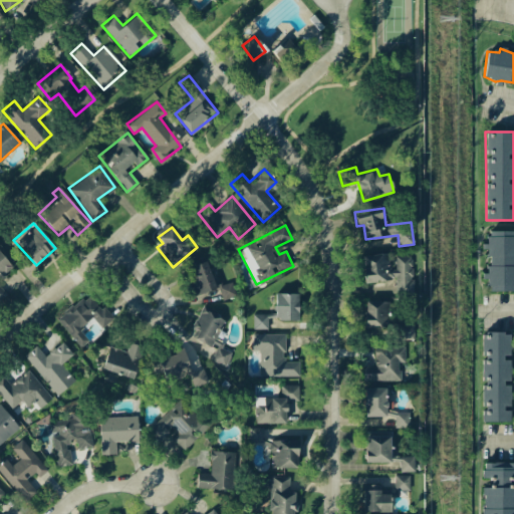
[(513,264),(513,261),(513,257),(513,235),(511,231),(489,231),(485,243),(482,244),(489,259),(489,261),(485,273),(482,274),(482,278),(484,279),(490,291),(513,291),(513,286),(513,264)]
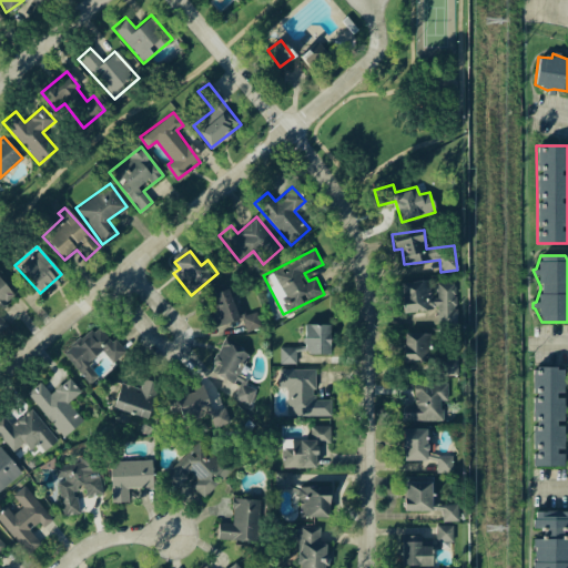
[(0,332),(8,326),(0,317),(0,307),(14,296),(0,277),(0,332)]
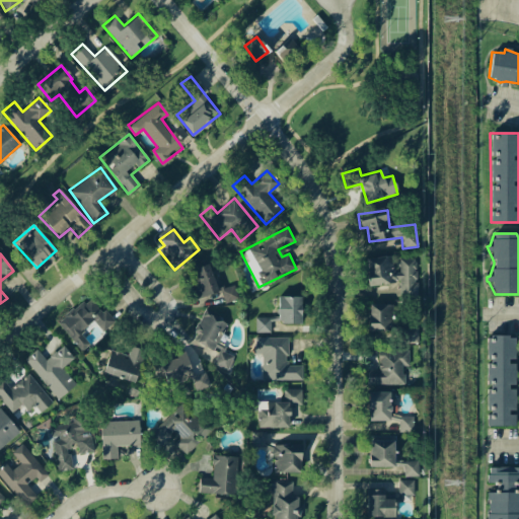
[(366,257),(367,285),(399,285),(399,296),(417,296),(416,258),(398,258),(399,272),(392,272),(392,256),(366,257)]
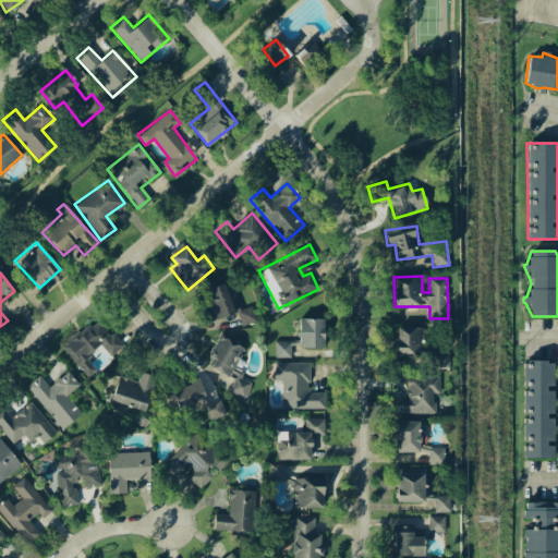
[(237,313),(240,326),(254,323),(250,307),(240,310),(240,306),(231,308),(225,282),(201,289),(209,320),(237,313)]
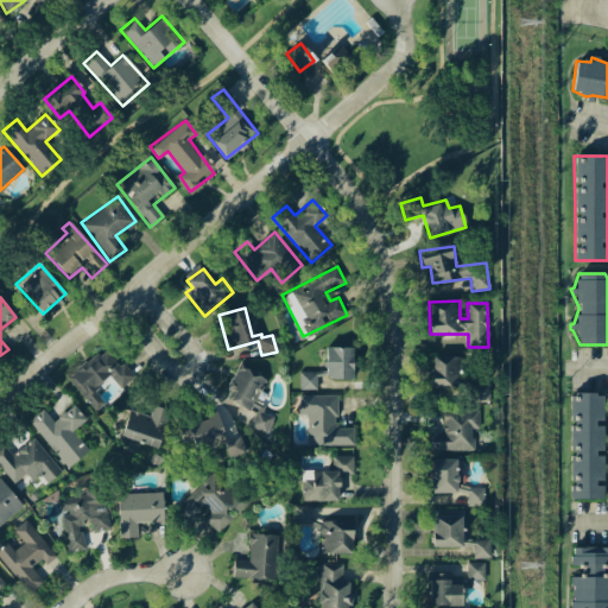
[(352,379),(353,347),(325,347),(325,379),(352,379)]
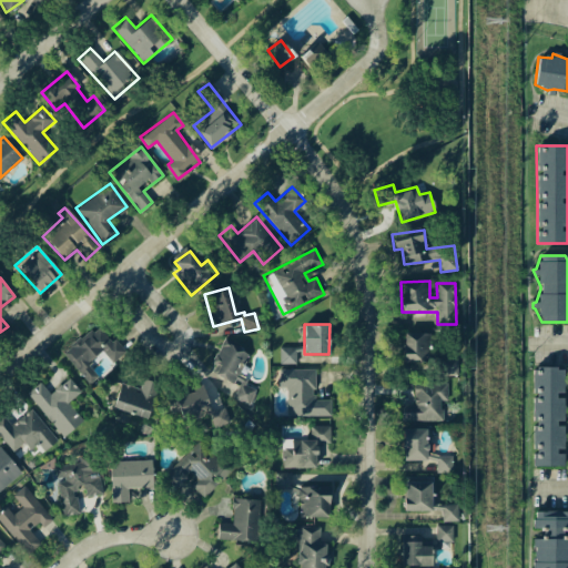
[(63,354),(89,384),(98,376),(87,364),(102,351),(113,363),(122,355),(95,325),(63,354)]
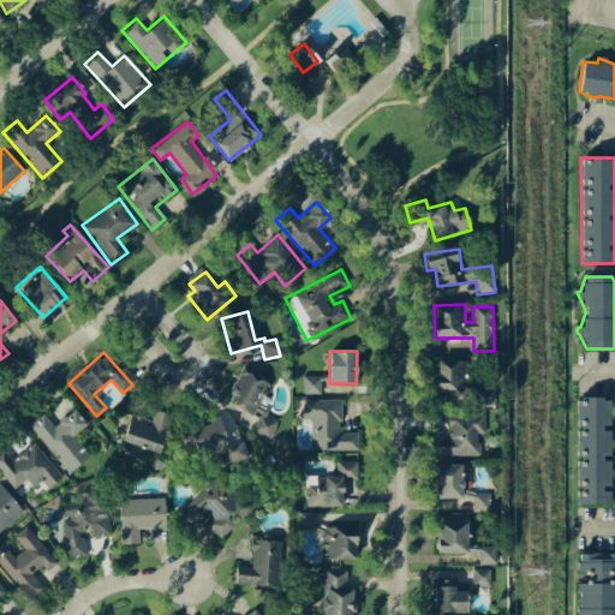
[(495,389),(461,388),(463,360),(437,360),(436,393),(469,394),(469,406),(494,407),(495,389)]
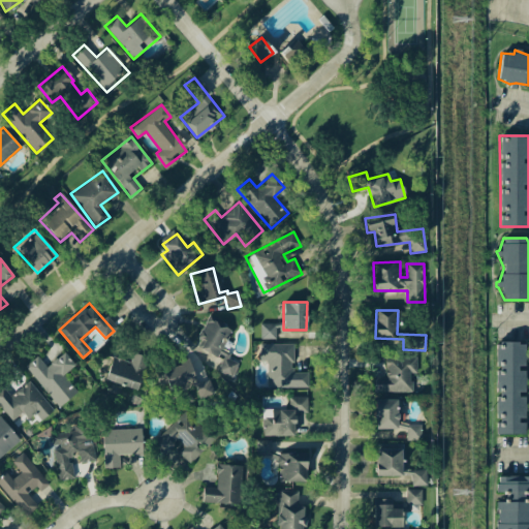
[(230,329),(205,318),(194,346),(222,356),(217,371),(232,377),(238,363),(226,359),(228,352),(223,350),(230,329)]
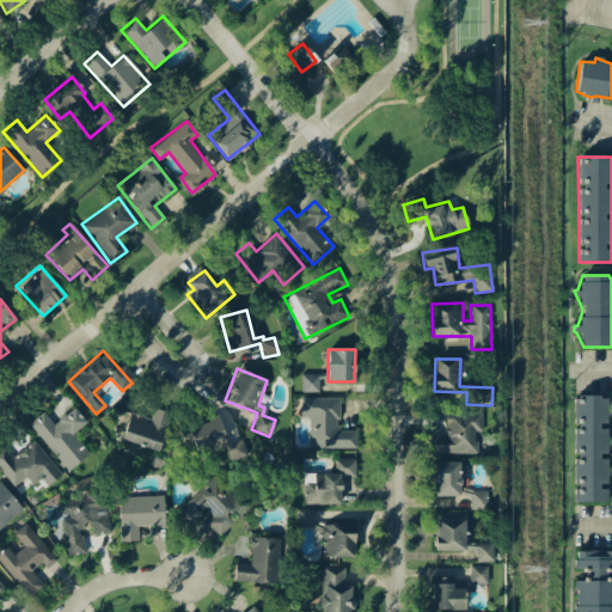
[(301,391),(319,391),(320,374),(301,374),(301,391)]
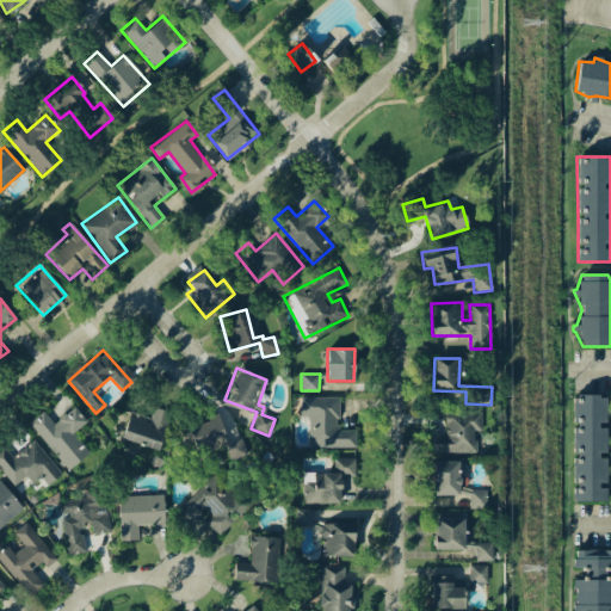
[(355,448),(355,430),(338,430),(338,397),(300,396),(300,418),(308,418),(308,446),(355,448)]
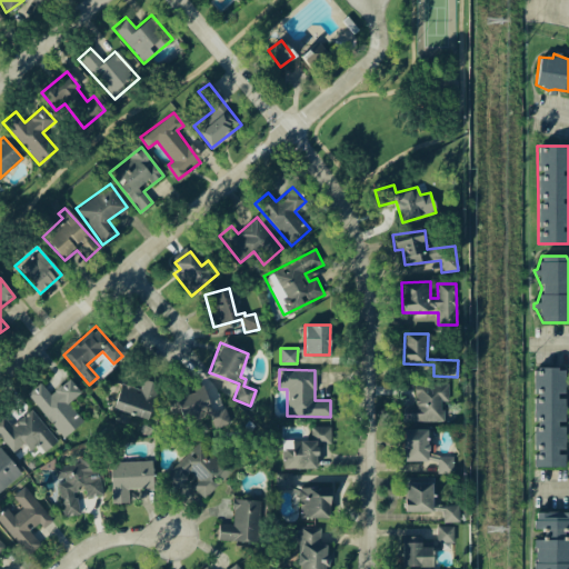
[(533,467),(563,467),(563,451),(563,423),(565,423),(565,396),(563,396),(563,369),(532,369),(533,467)]
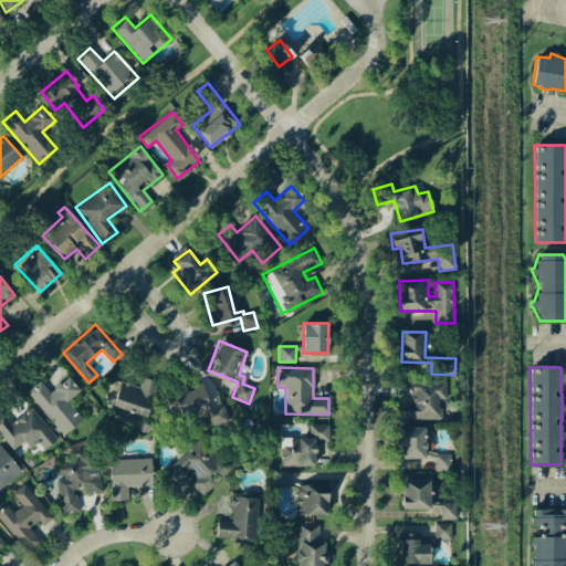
[(40,380),(27,391),(62,436),(82,419),(67,401),(80,391),(67,377),(49,392),(40,380)]
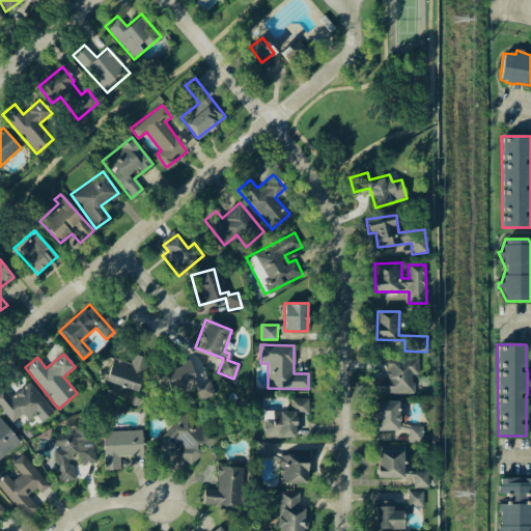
[(138,391),(146,358),(132,354),(130,362),(112,358),(106,383),(138,391)]
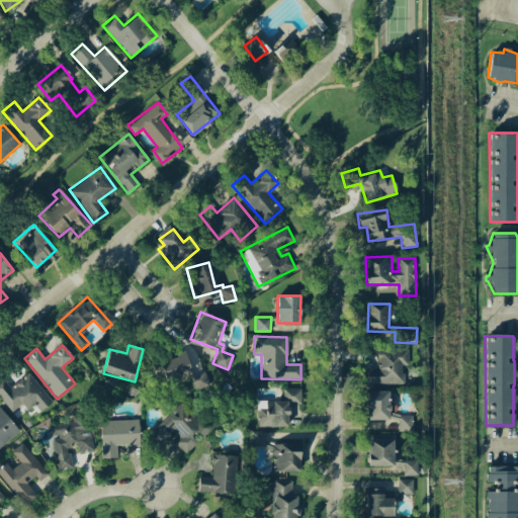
[(403,383),(403,365),(408,365),(408,349),(377,349),(377,369),(366,369),(366,383),(403,383)]
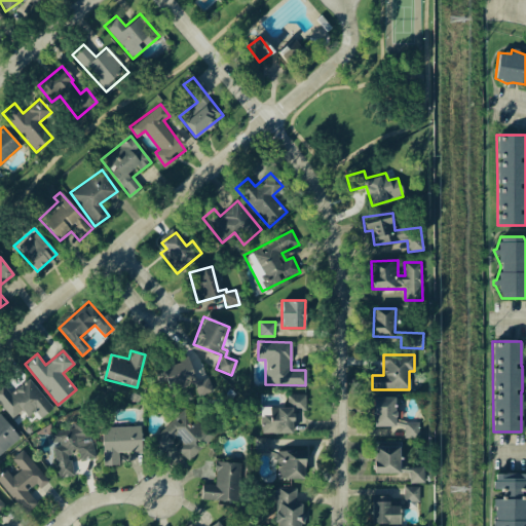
[(193,378),(188,359),(161,366),(167,385),(193,378)]
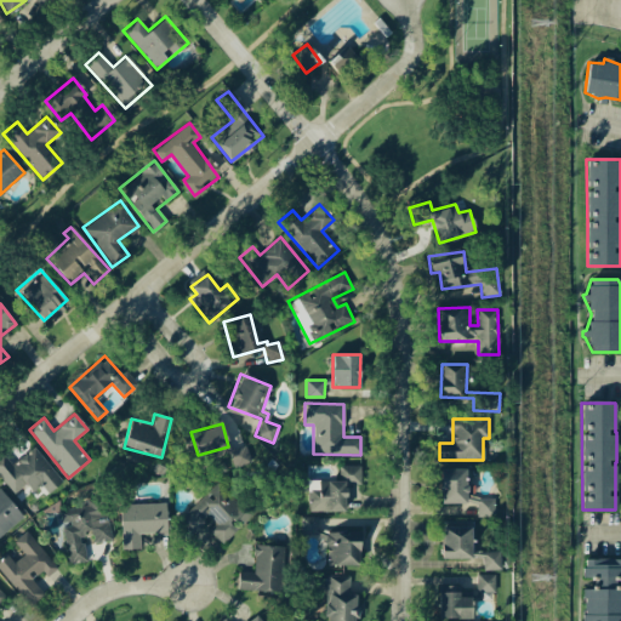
[(47,493),(62,482),(34,446),(11,465),(4,455),(0,457),(0,477),(13,494),(26,484),(32,493),(41,485),(47,493)]
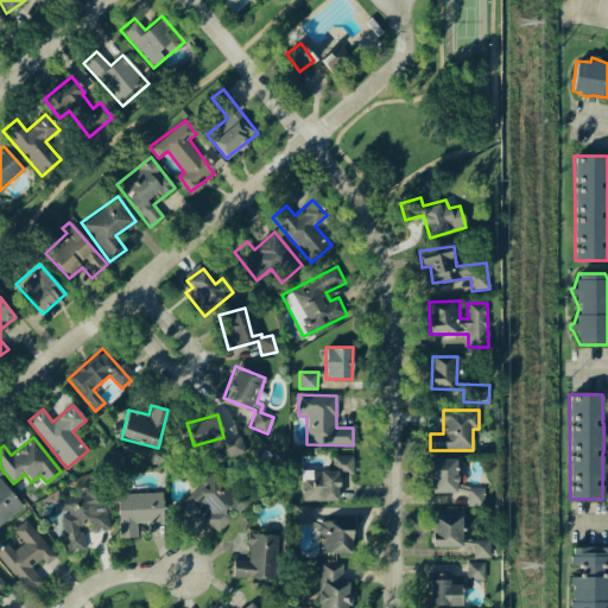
[(302,501),(339,500),(337,474),(353,474),(353,455),(331,456),(331,470),(312,472),(312,481),(301,481),(302,501)]
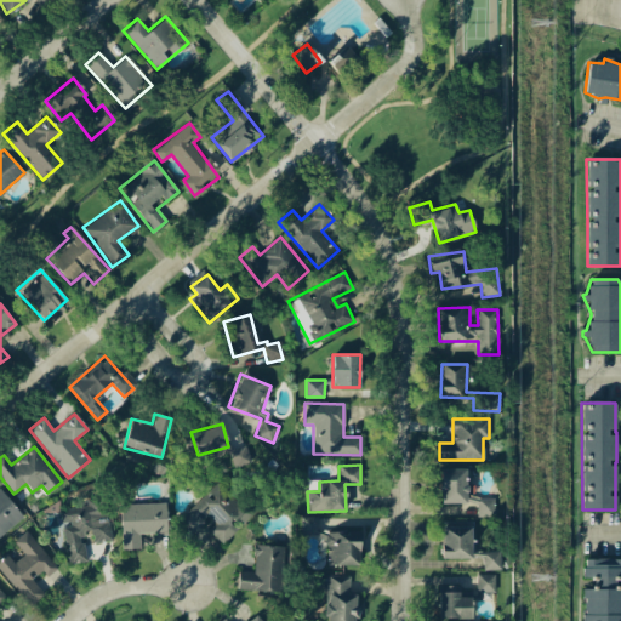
[(466,468),(439,469),(440,503),(476,502),(477,517),(494,517),(494,497),(467,499),(466,468)]
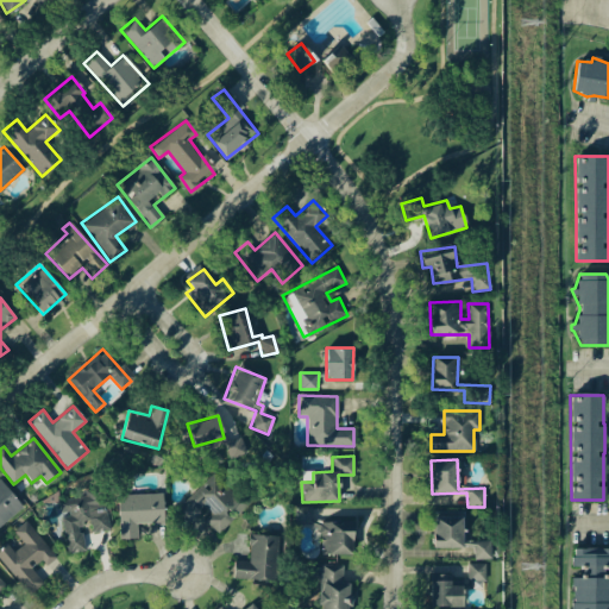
[(175,508),(190,525),(200,515),(217,533),(248,506),(217,471),(175,508)]
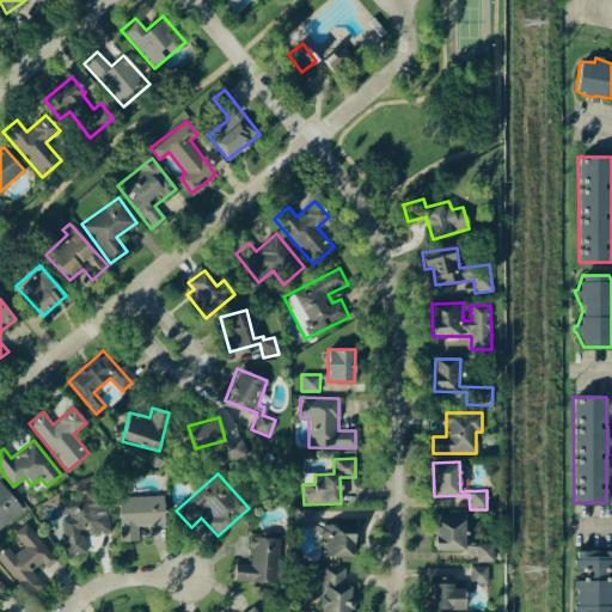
[(0,527),(23,510),(0,481),(0,527)]
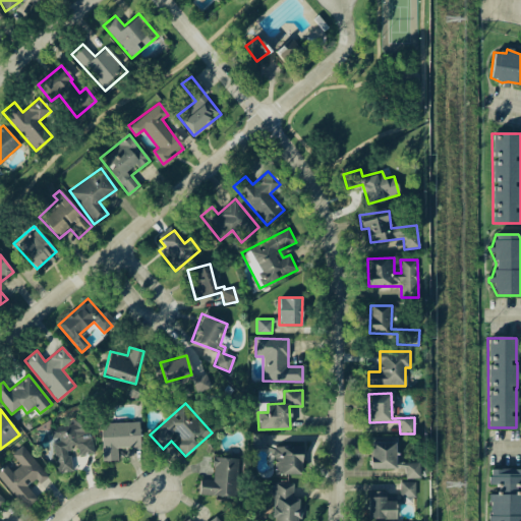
[(56,473),(72,471),(70,455),(93,452),(89,421),(51,425),(56,473)]
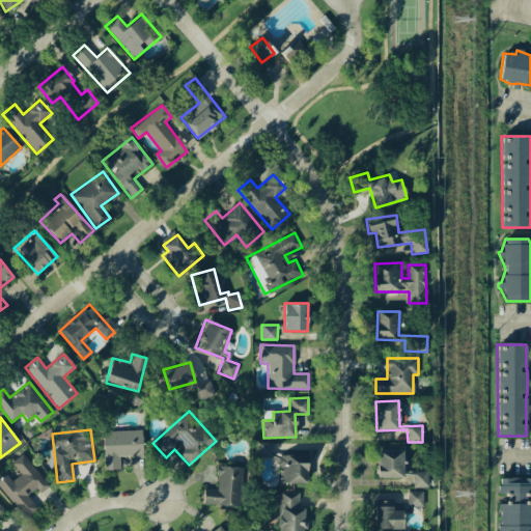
[(103,431),(104,470),(117,470),(117,456),(142,455),(141,430),(103,431)]
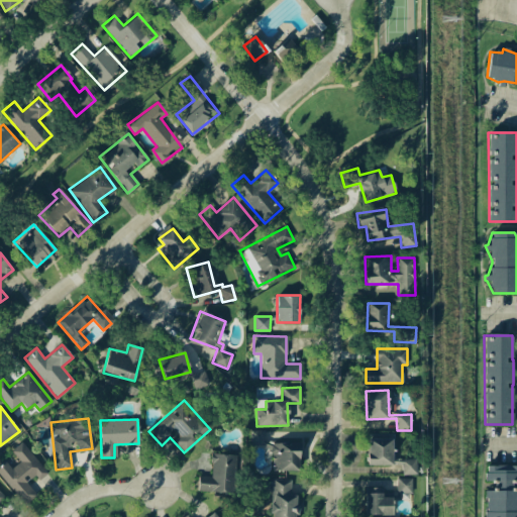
[(264,430),(249,430),(250,444),(264,444),(264,430)]
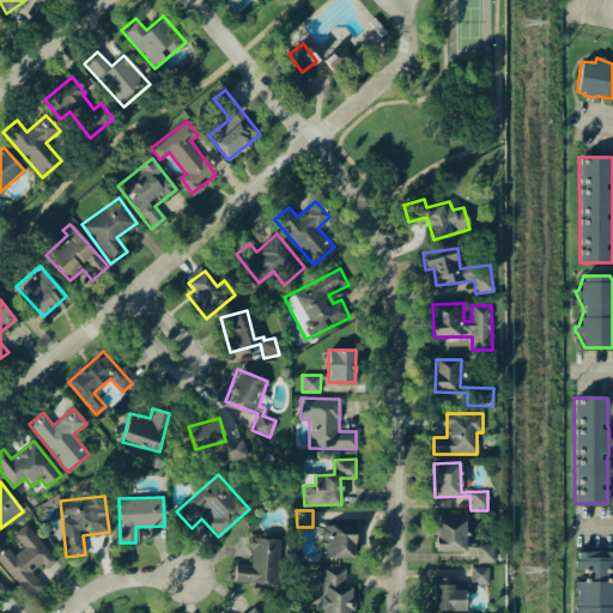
[(475,550),(477,563),(493,562),(492,544),(467,545),(466,515),(435,516),(436,551),(475,550)]
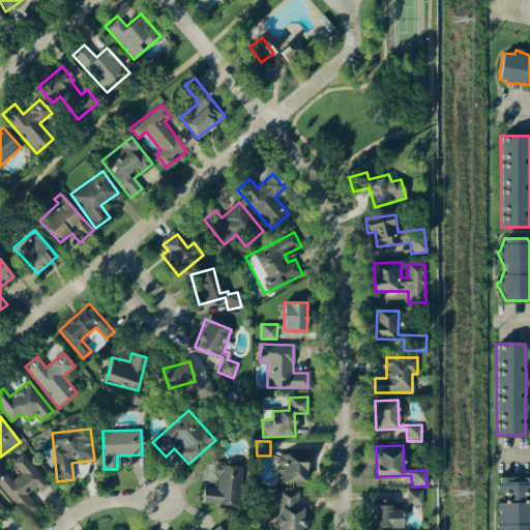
[(0,487),(25,518),(37,507),(27,494),(35,487),(39,493),(49,486),(22,452),(10,462),(20,473),(11,479),(5,472),(0,475),(0,487)]
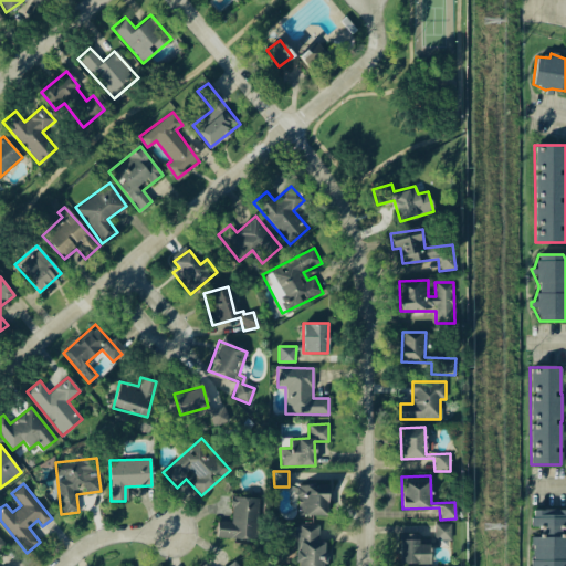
[(297,515),(327,515),(326,484),(289,484),(289,486),(296,486),(297,515)]
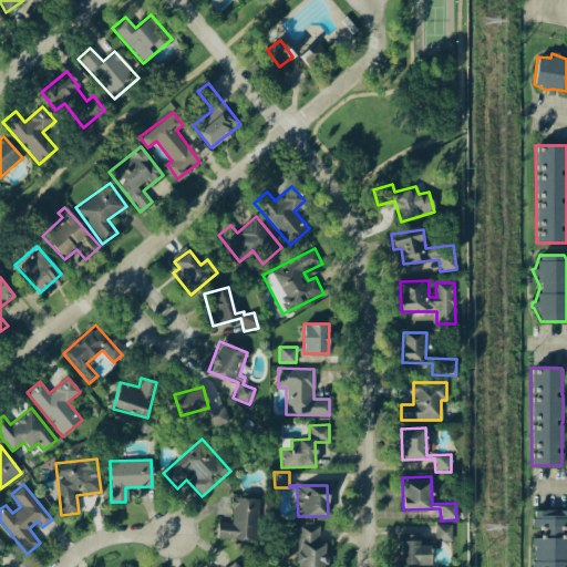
[(217,522),(217,538),(255,539),(256,498),(232,497),(230,523),(217,522)]
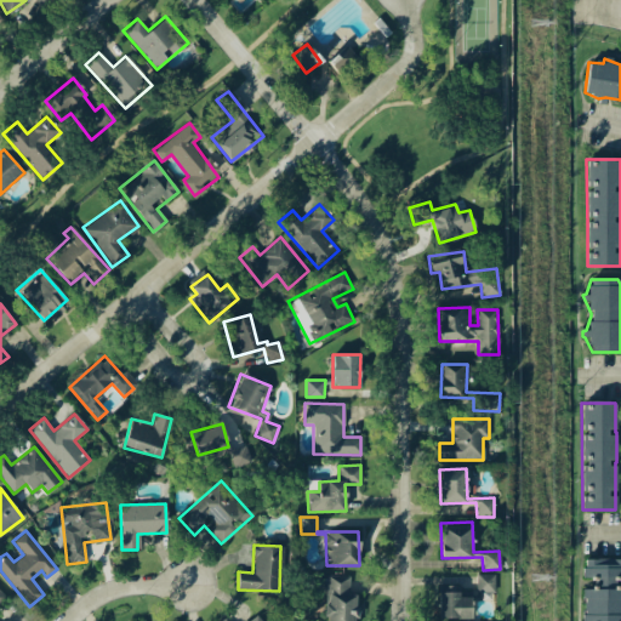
[(620,620),(620,588),(611,588),(611,577),(620,576),(620,558),(582,558),(581,620),(620,620)]
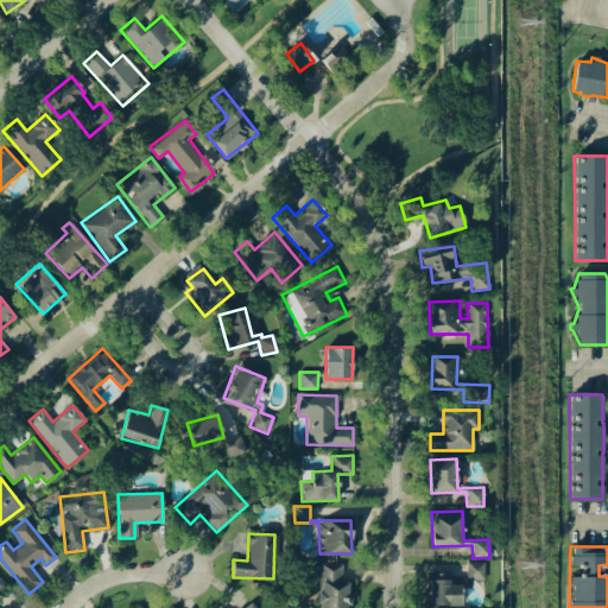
[(482,562),(466,562),(467,588),(483,587),(482,562)]
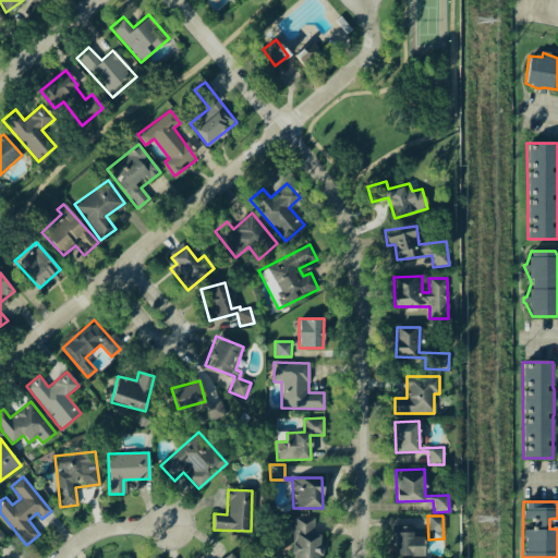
[(319,557),(320,534),(313,534),(314,518),(294,517),(293,543),(292,543),(291,557),(319,557)]
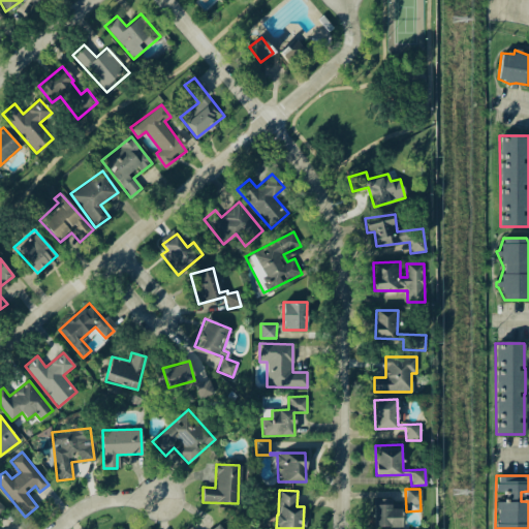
[(373,527),(401,526),(401,505),(391,505),(391,499),(373,500),(373,527)]
